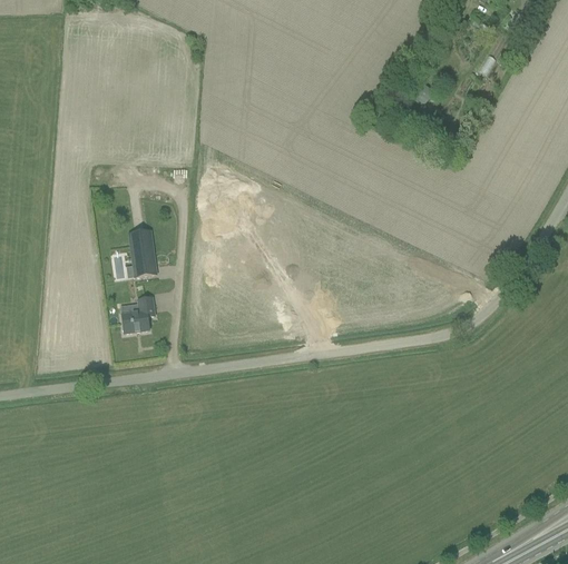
[(529,0),(524,11),(536,18),(546,0),(529,0)]
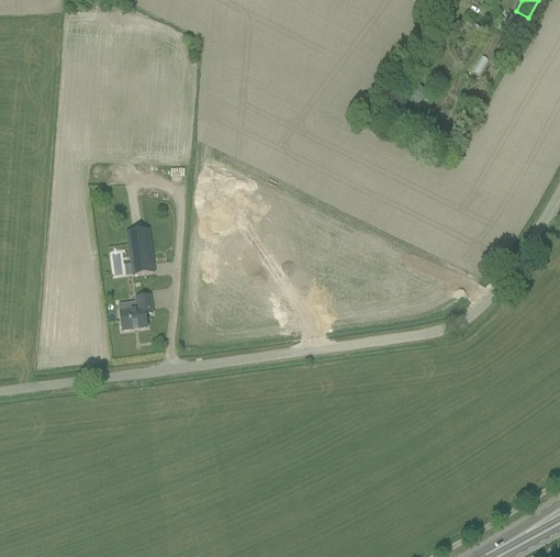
[(482,52),(473,66),(482,71),(491,56),(482,52)]
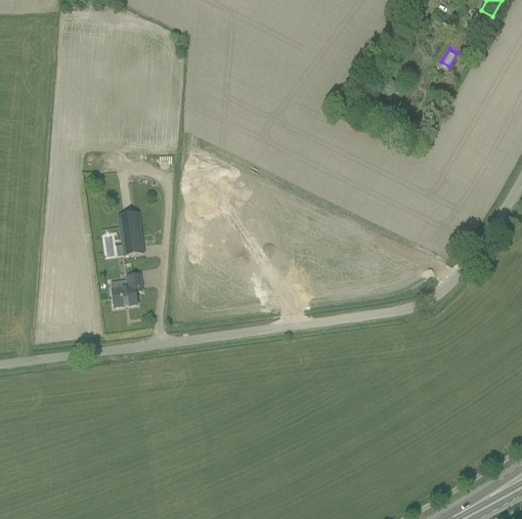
[(375,86),(391,95),(400,81),(384,72),(375,86)]
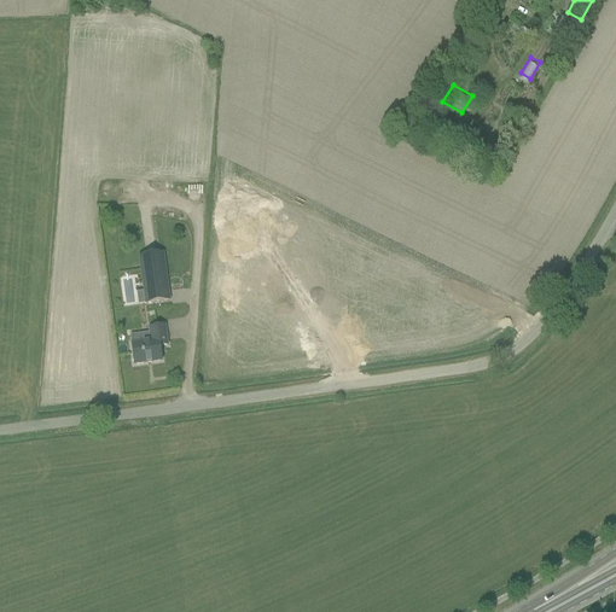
[(166,248),(141,251),(147,299),(173,296),(166,248)]
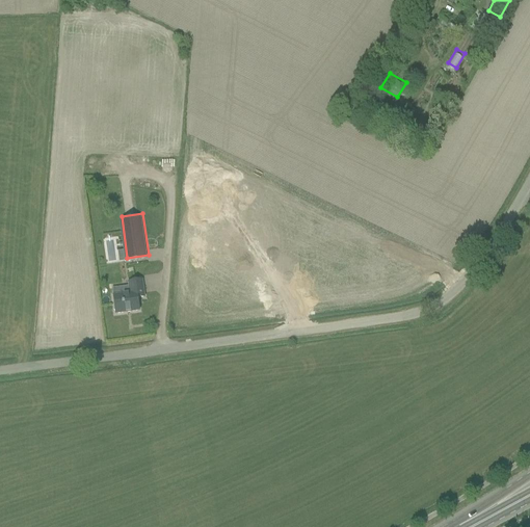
[(117,307),(117,310),(141,307),(139,294),(147,293),(143,275),(130,278),(132,290),(115,292),(116,300),(115,302),(115,306),(117,307)]
